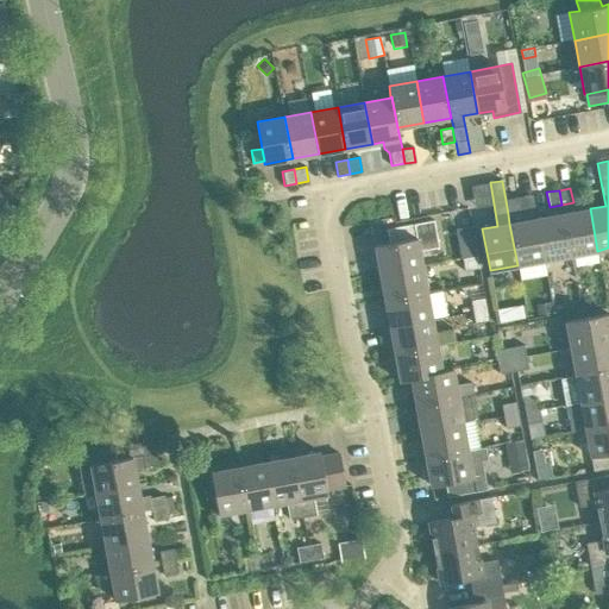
[(518,198),(506,200),(508,214),(520,212),(518,198)]
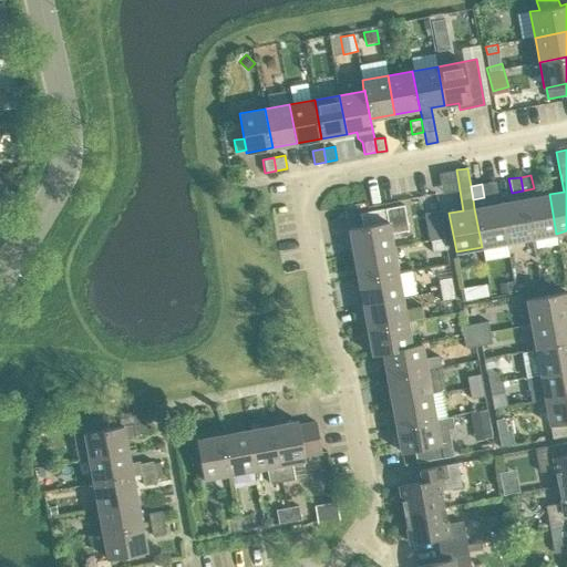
[(549,194),(524,199),(532,238),(556,234),(549,194)]
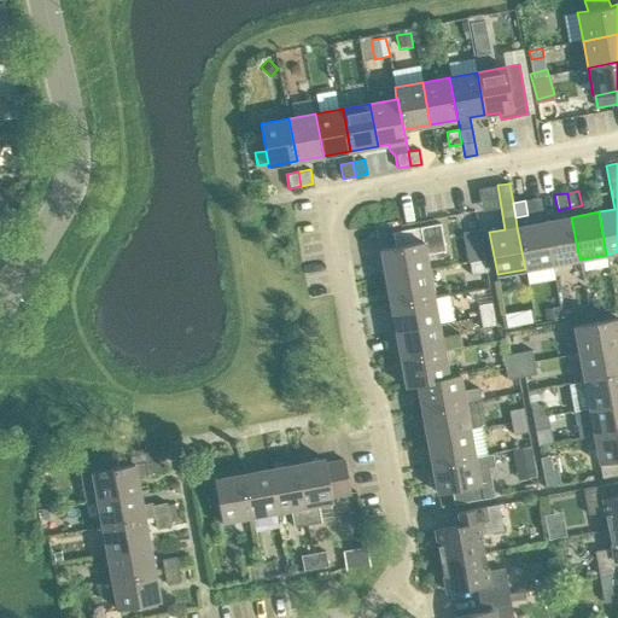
[(571,217),(544,222),(552,264),(579,260),(571,217)]
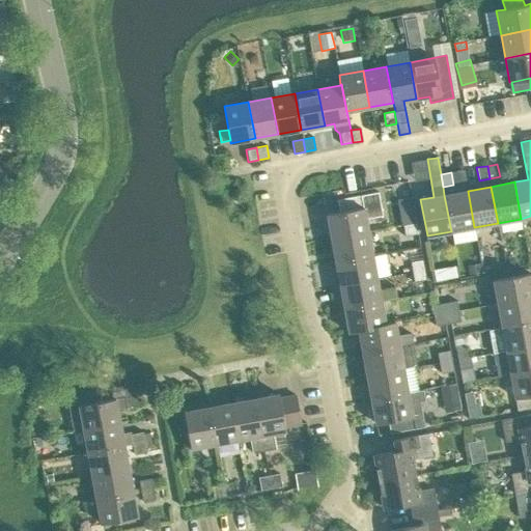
[(468,191),(444,195),(451,231),(474,227),(468,191)]
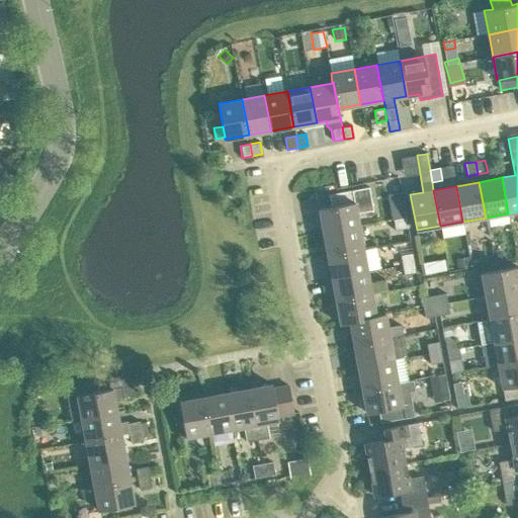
[(319,208),(323,232),(359,226),(356,213),(372,210),(368,187),(328,194),(331,206),(319,208)]
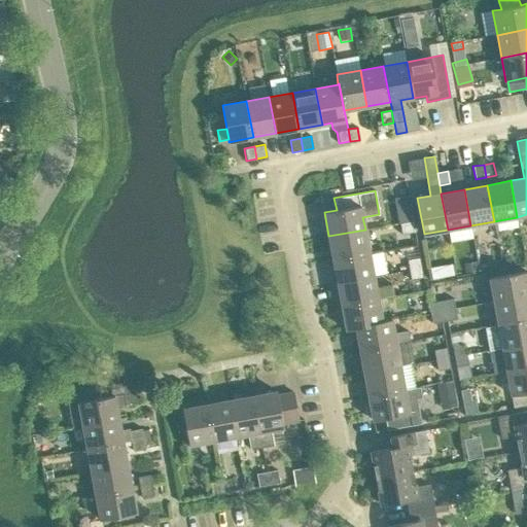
[(408,197),(395,200),(399,222),(412,219),(408,197)]
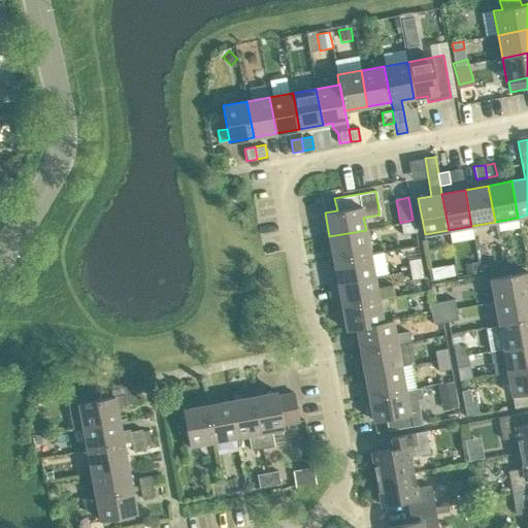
[(400,224),(402,234),(416,232),(414,222),(400,224)]
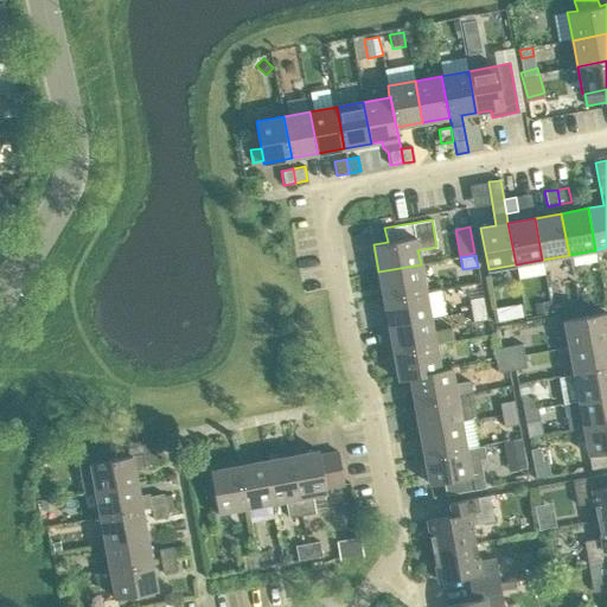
[(378,272),(383,299),(426,291),(421,264),(378,272)]
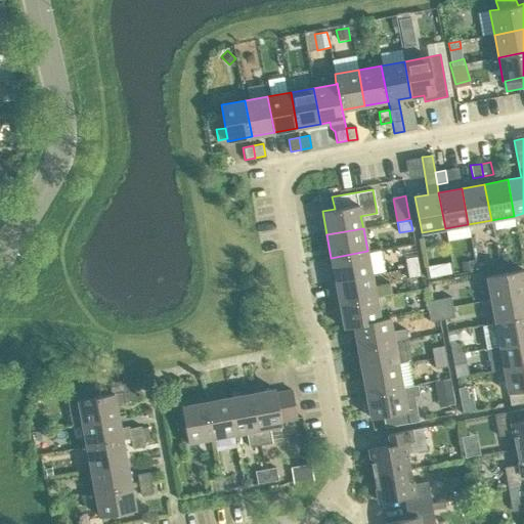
[(331,258),(336,280),(372,274),(367,251),(331,258)]
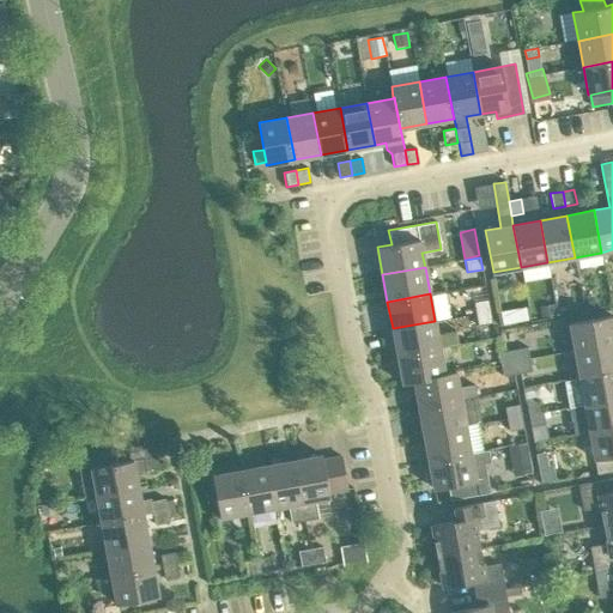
[(473,302),(475,313),(490,310),(487,298),(473,302)]
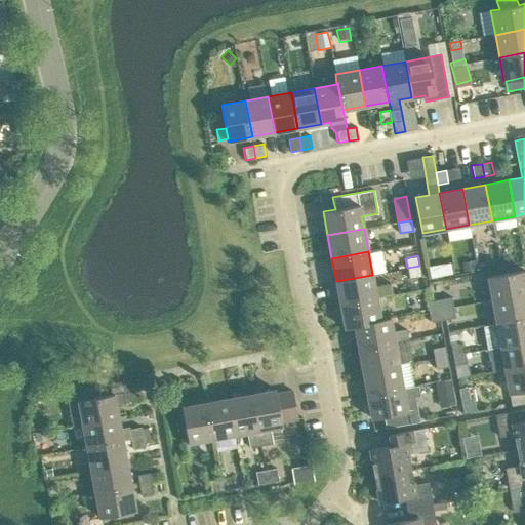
[(475,271),(474,261),(462,264),(465,273),(475,271)]
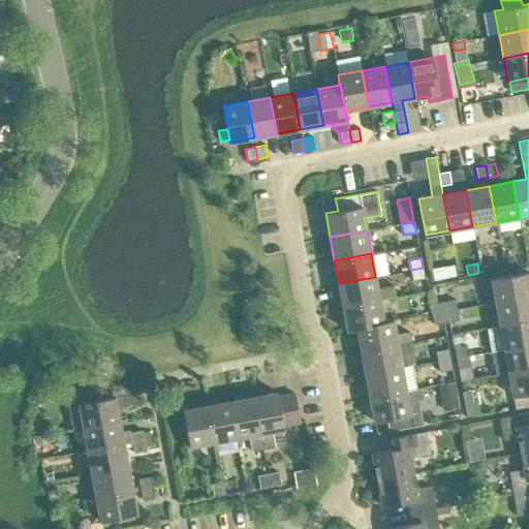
[(423,268),(410,270),(412,281),(425,278),(423,268)]
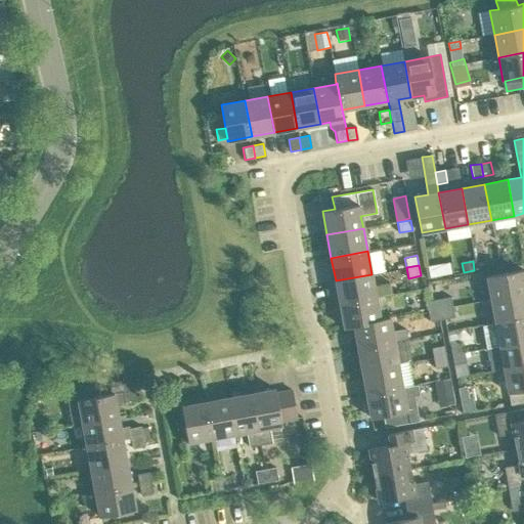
[(486,276),(491,300),(523,293),(523,277),(523,269),(486,276)]
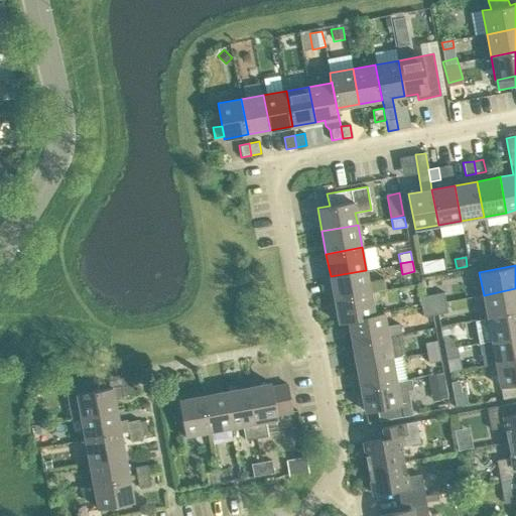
[(331,276),(335,299),(370,292),(386,289),(384,278),(368,281),(366,270),(331,276)]
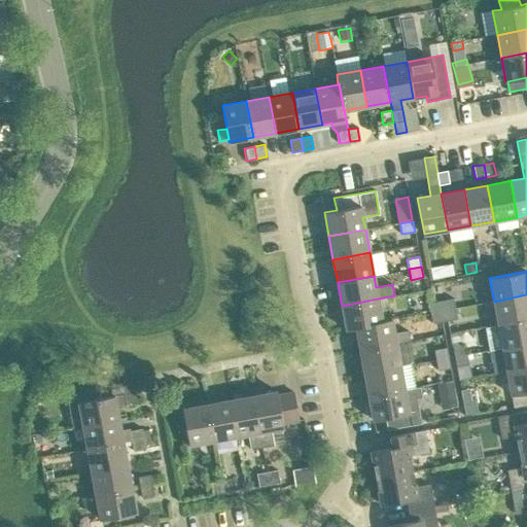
[(526,294),(494,302),(498,325),(526,319),(526,294)]
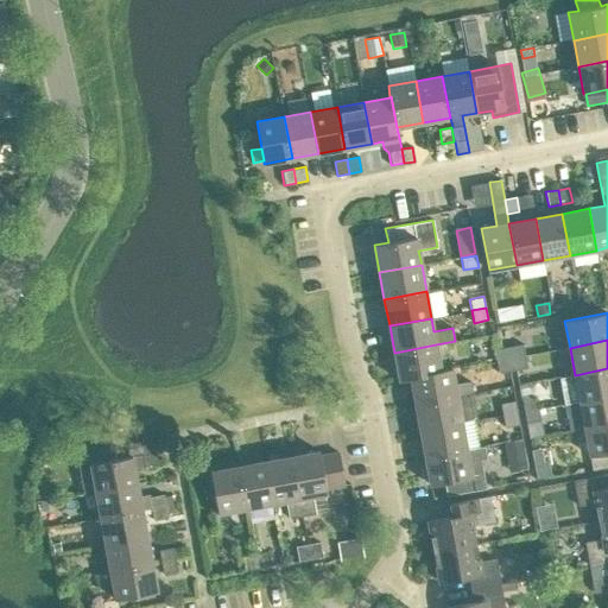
[(399,380),(410,378),(410,377),(441,372),(441,369),(436,344),(394,353),(399,380)]
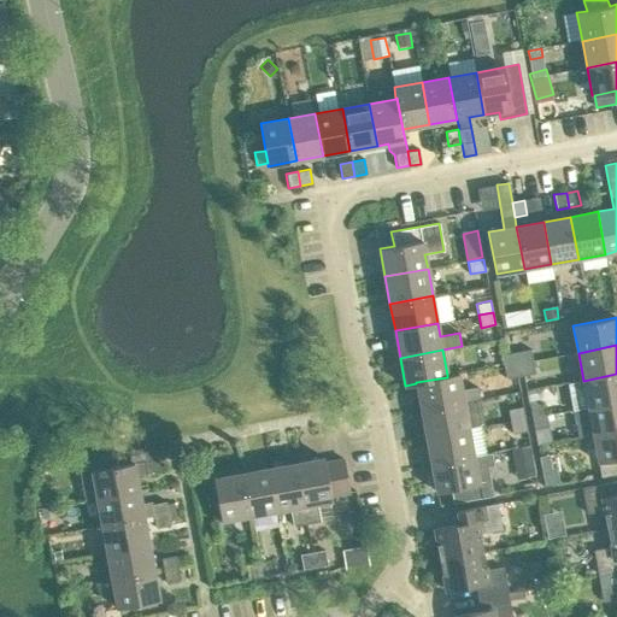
[(530,350),(516,352),(518,364),(533,362),(530,350)]
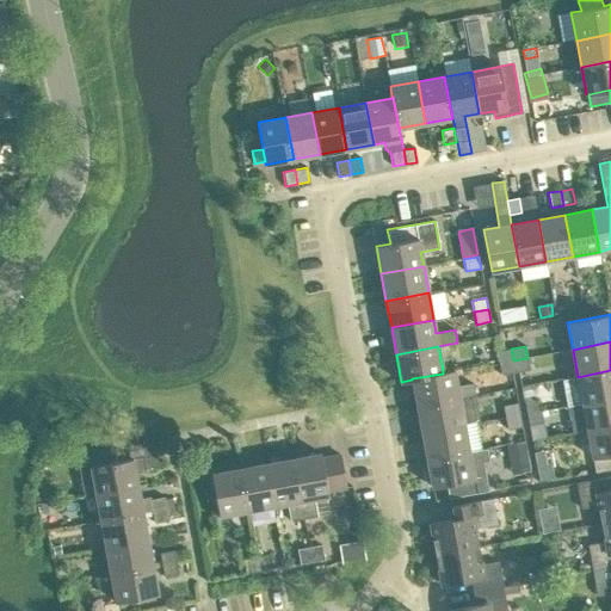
[(497,351),(499,363),(513,360),(511,349),(497,351)]
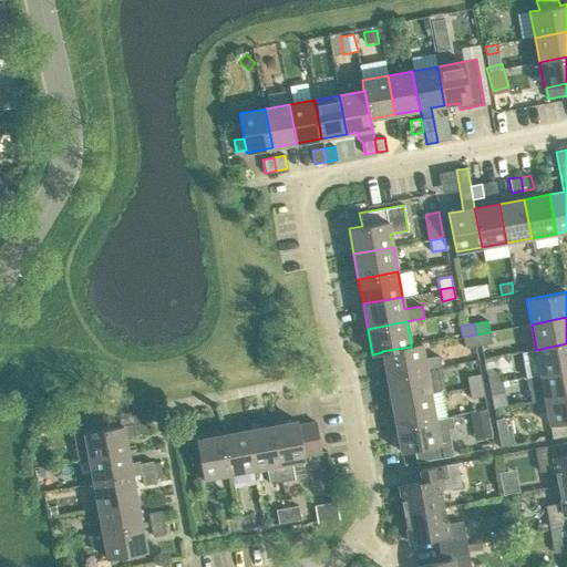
[(490,332),(476,334),(478,346),(492,343),(490,332)]
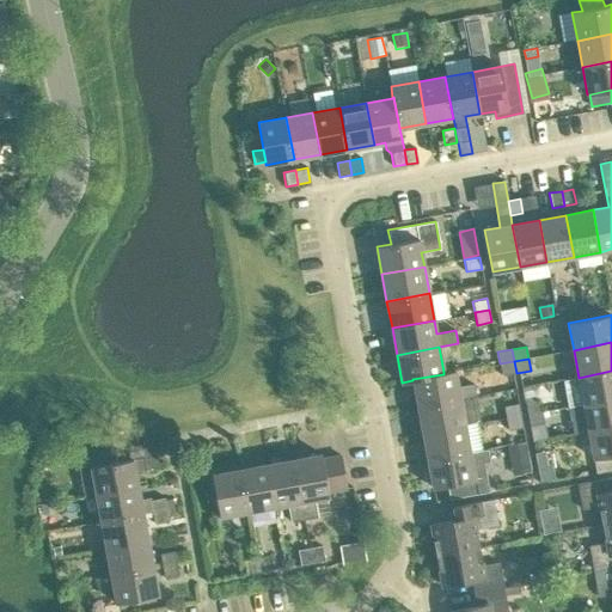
[(514,361),(500,363),(502,375),(516,373),(514,361)]
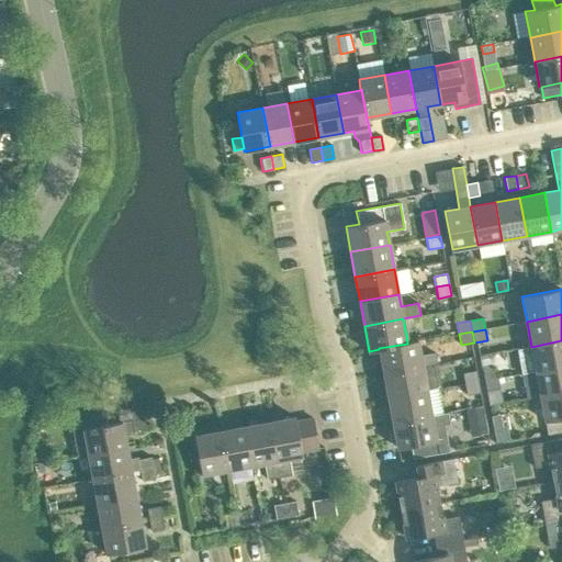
[(379,349),(383,373),(437,363),(435,352),(420,355),(417,340),(407,341),(407,344),(379,348),(379,349)]
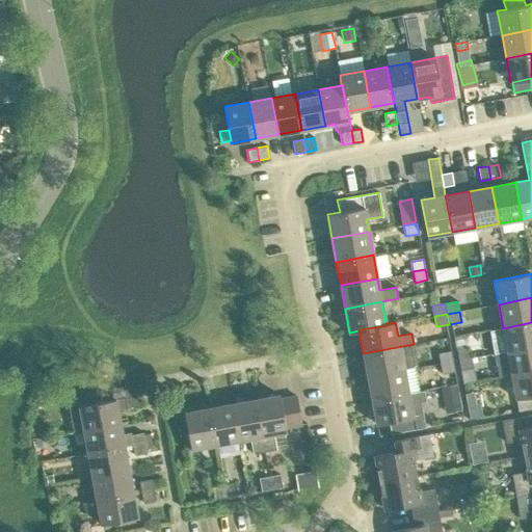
[(489,330),(494,353),(531,346),(531,322),(503,328),(489,330)]
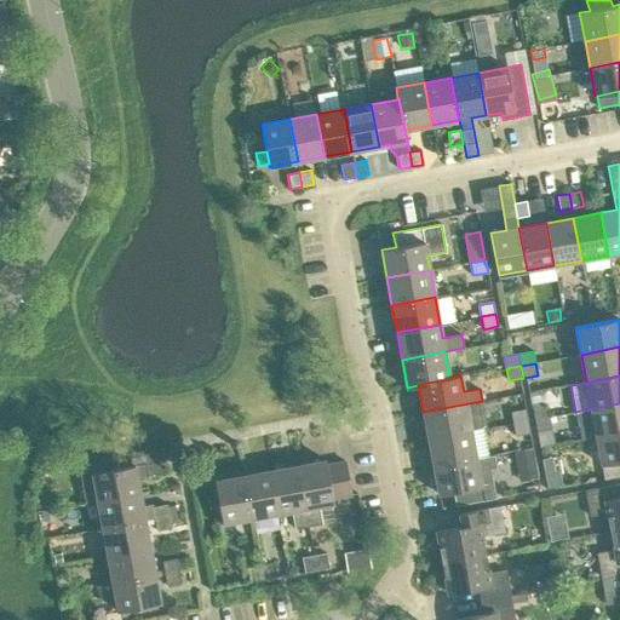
[(429,438),(483,429),(487,428),(482,401),(423,412),(429,438)]
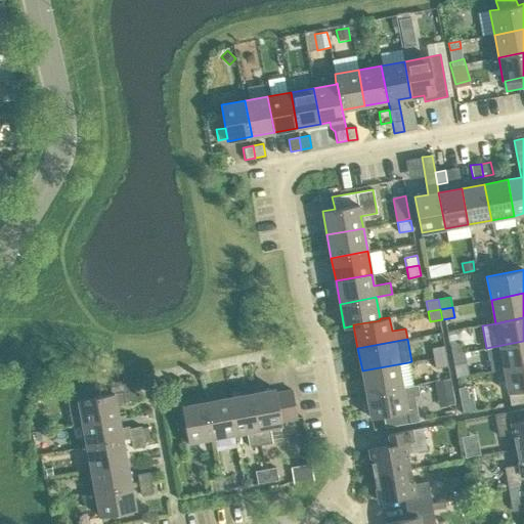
[(504,368),(504,369),(523,364),(523,341),(486,348),(490,372),(504,368)]
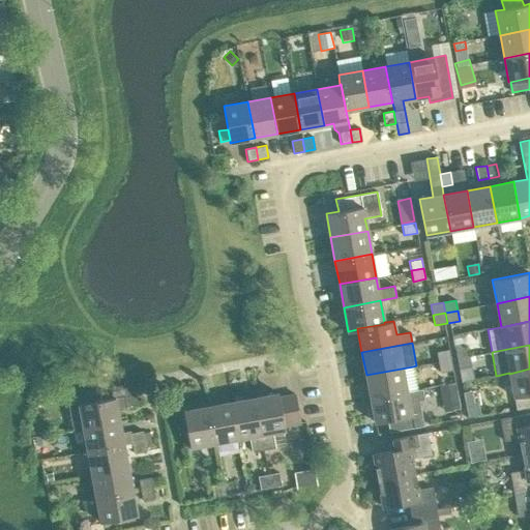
[(454,348),(457,359),(470,356),(468,346),(454,348)]
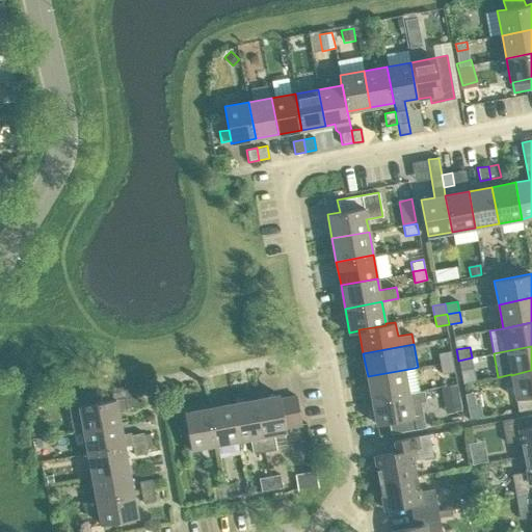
[(437,353),(440,364),(452,361),(450,350),(437,353)]
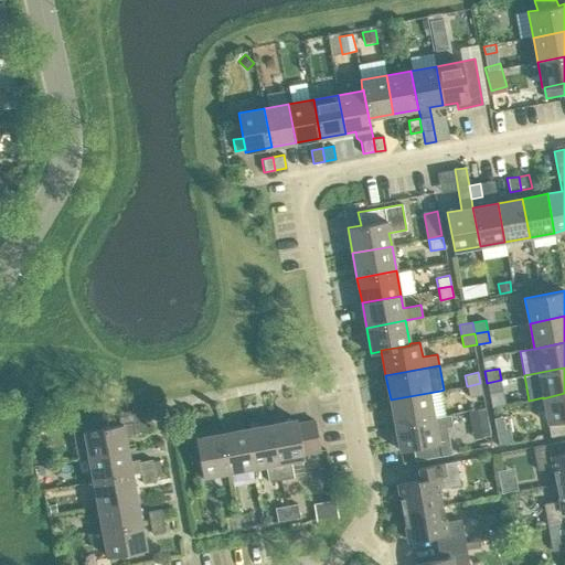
[(501,380),(487,383),(489,393),(502,391),(501,380)]
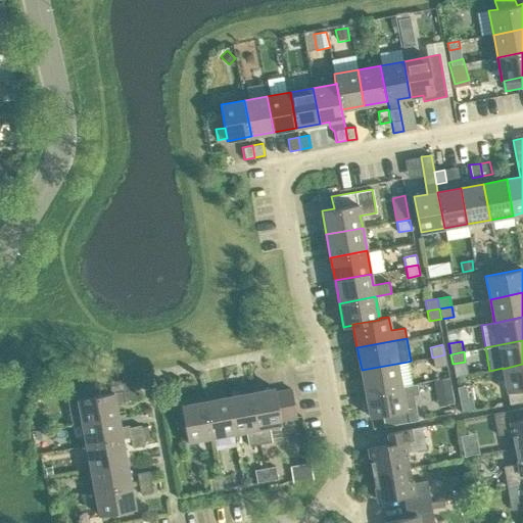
[(444,354),(432,358),(434,368),(446,365),(444,354)]
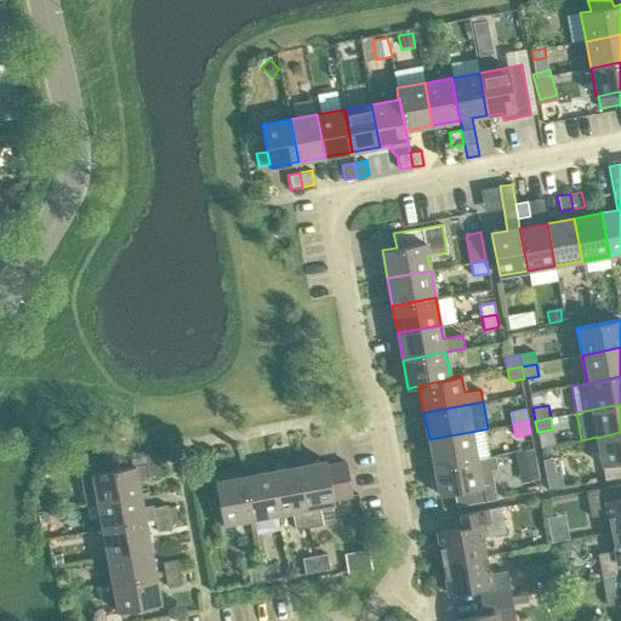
[(489,456),(484,429),(429,439),(434,467),(448,465),(489,456)]
